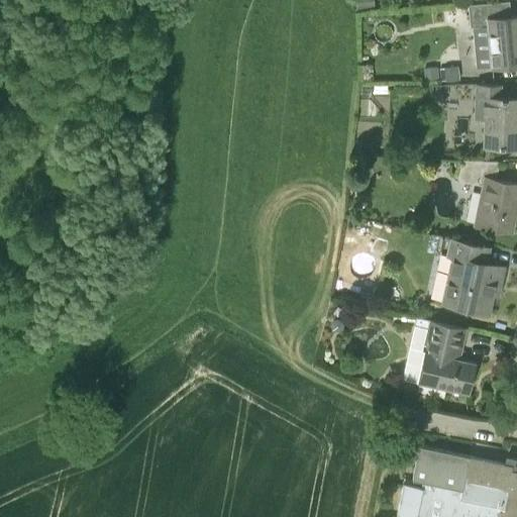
[(374,0),(355,0),(357,11),(375,9),(374,0)]
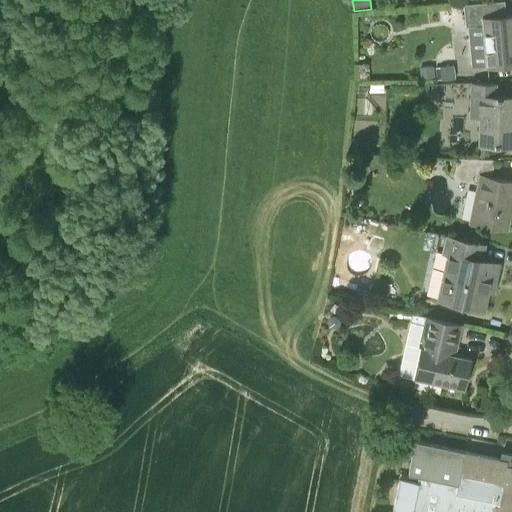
[(504,0),(484,2),(465,4),(467,25),(484,24),(488,66),(511,63),(511,15),(505,16),(504,0)]
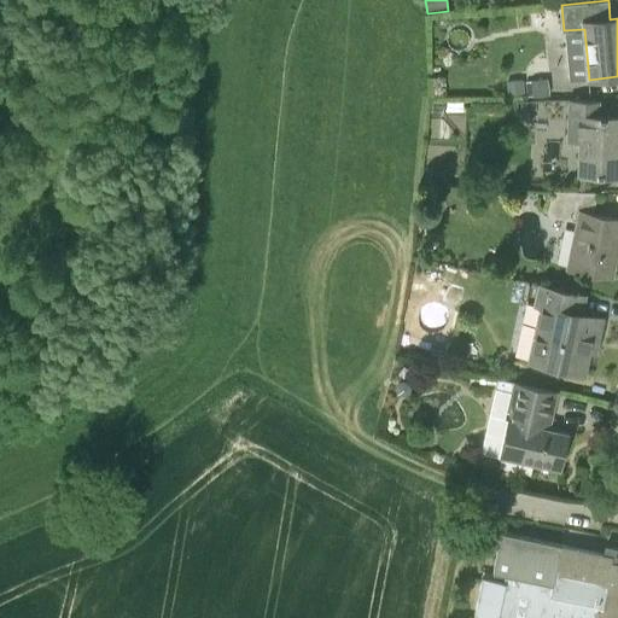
[(549,94),(548,79),(526,81),(528,97),(549,94)]
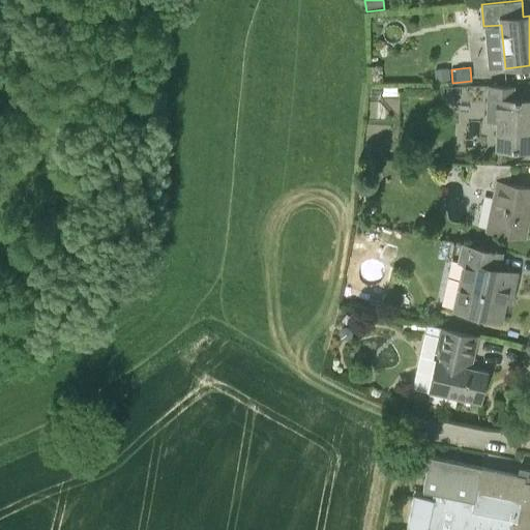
[(436,84),(448,83),(447,70),(435,71),(436,84)]
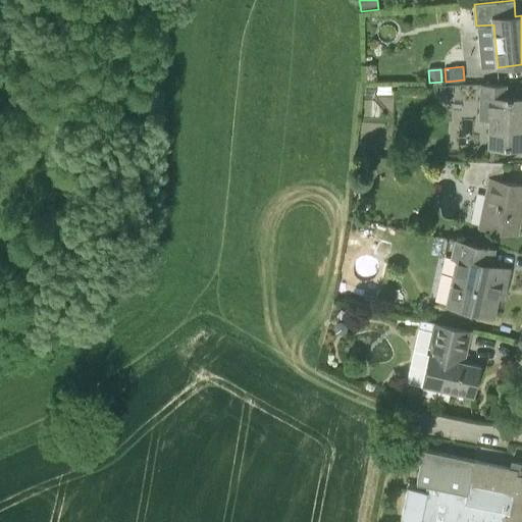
[(488,147),(513,149),(521,149),(521,98),(507,98),(502,98),(503,85),(482,85),(481,101),(490,101),(488,147)]
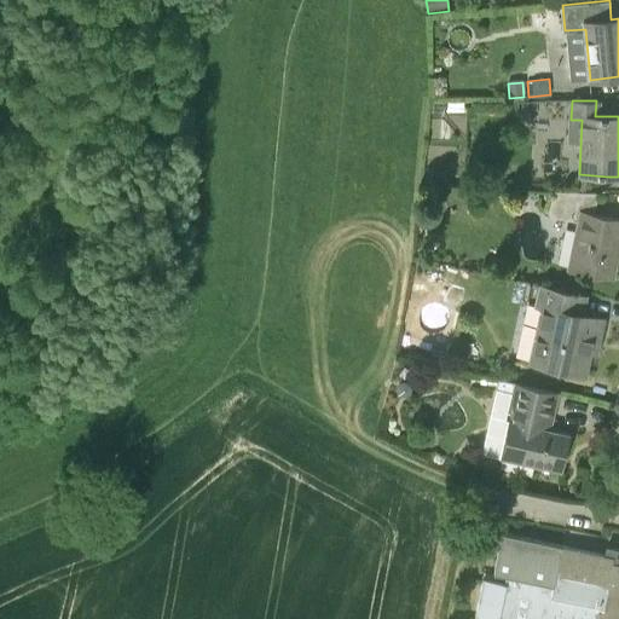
[(568,267),(588,272),(612,277),(617,255),(614,255),(617,241),(618,241),(618,239),(618,218),(600,215),(593,213),(597,192),(554,191),(549,215),(578,221),(568,267)]
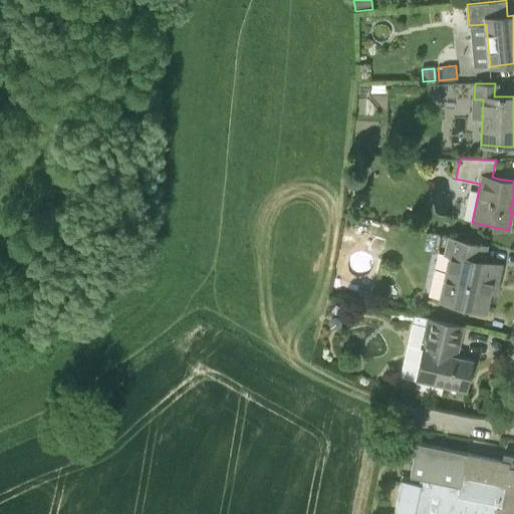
[(441,301),(466,306),(485,310),(489,292),(487,291),(489,282),(498,283),(503,259),(483,255),(486,245),(448,236),(444,255),(451,257),(441,301)]
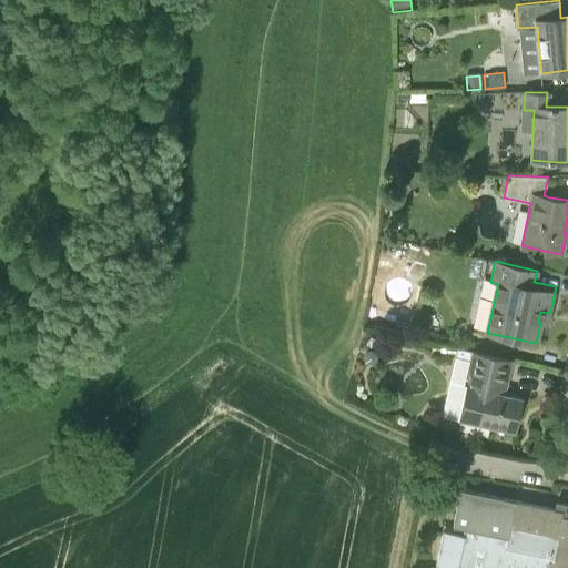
[(455,356),(472,358),(458,421),(459,421),(494,428),(515,433),(523,398),(505,394),(511,362),(513,359),(490,355),(473,352),(473,350),(457,346),(455,356)]
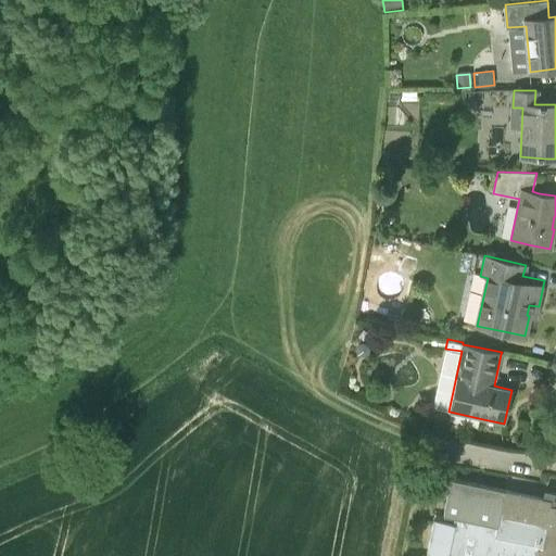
[(555,555),(555,505),(551,504),(552,498),(451,478),(443,515),(454,517),(453,523),(433,519),(426,554),(434,555),(555,555)]
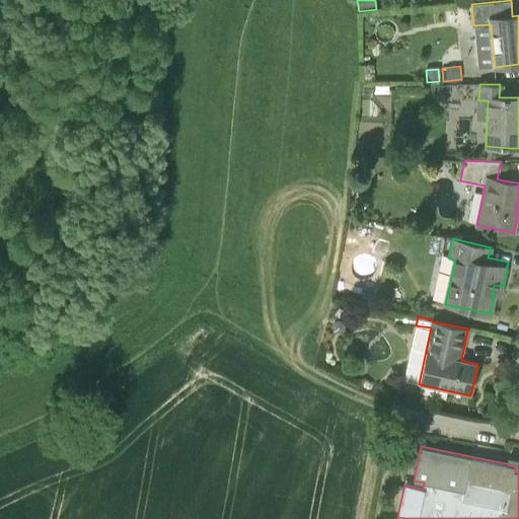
[(402,461),(414,463),(417,448),(405,446),(402,461)]
